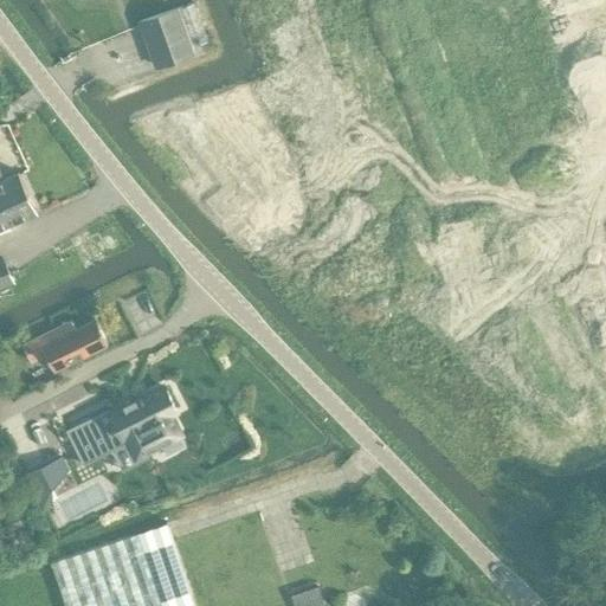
[(194,1),(176,8),(189,45),(208,38),(194,1)]
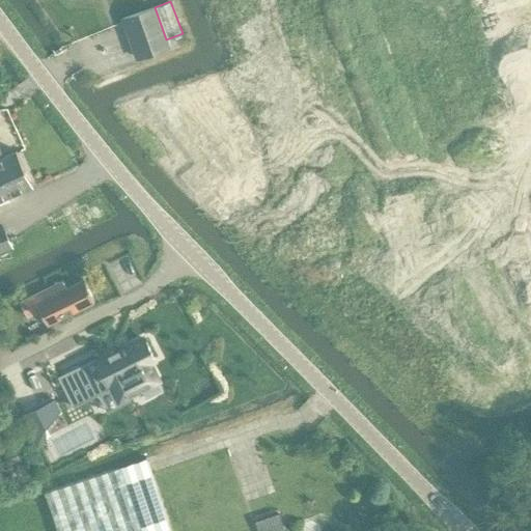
[(155,7),(122,19),(122,20),(137,59),(169,47),(166,39),(155,7)]
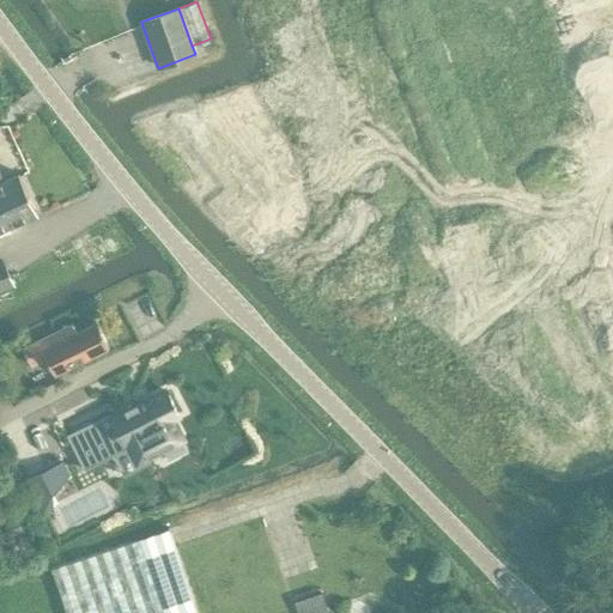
[(608,26),(595,31),(598,41),(612,36),(608,26)]
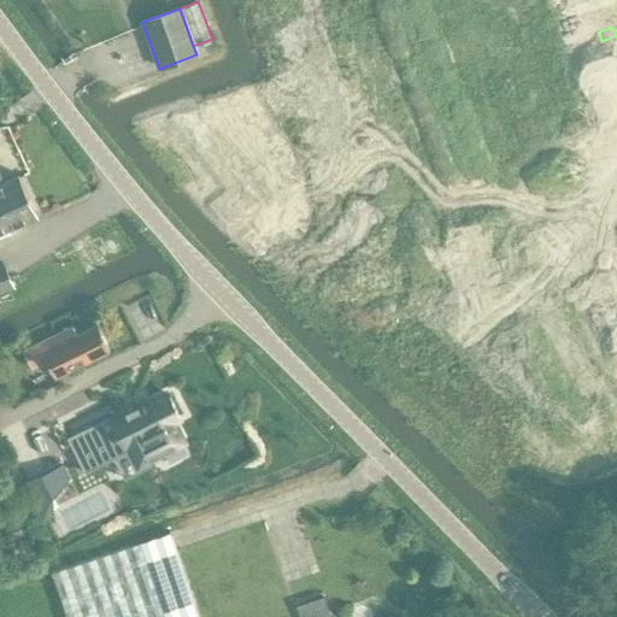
[(583,43),(570,48),(574,58),(587,53),(583,43)]
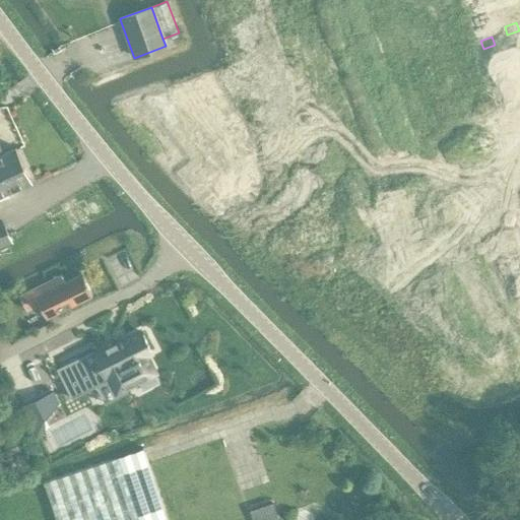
[(464,47),(453,51),(456,59),(467,55),(464,47)]
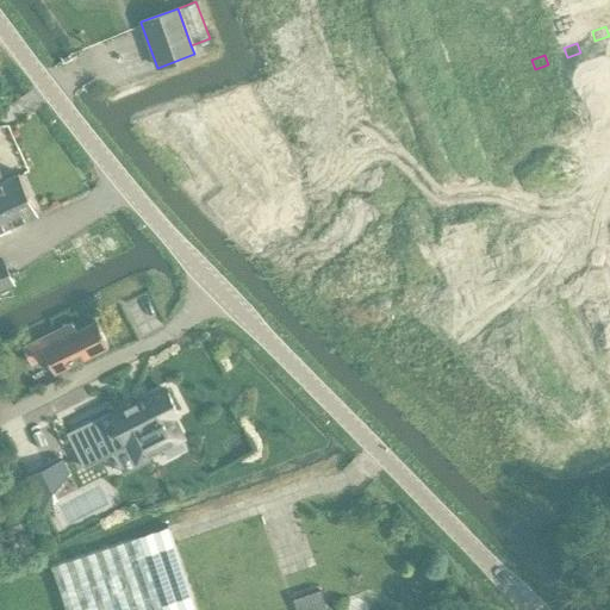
[(531,60),(518,64),(521,74),(535,69),(531,60)]
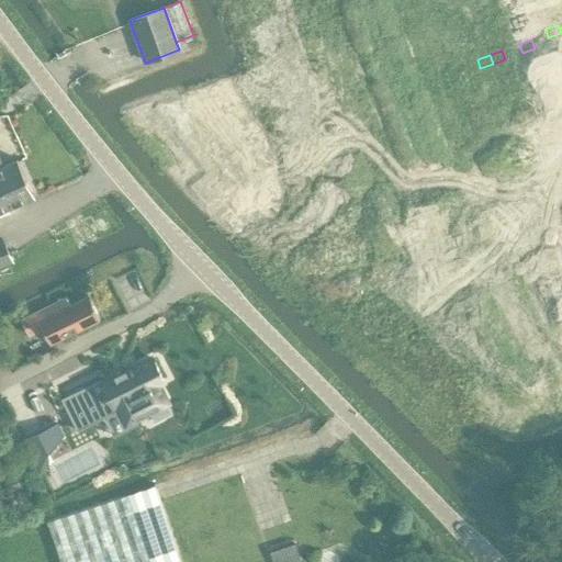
[(457,58),(445,63),(448,71),(460,67),(457,58)]
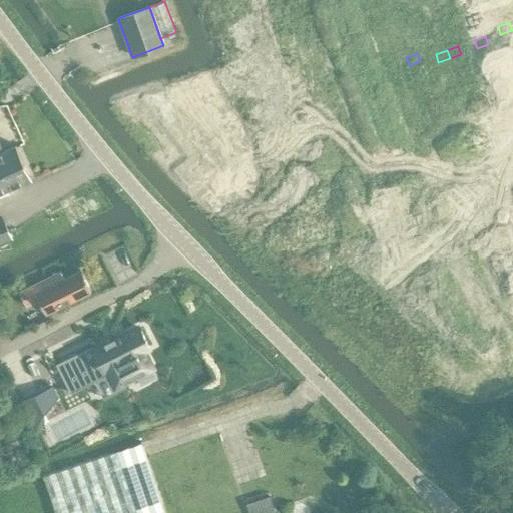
[(288,93),(279,97),(283,109),(309,100),(305,88),(329,79),(321,56),(280,71),(288,93)]
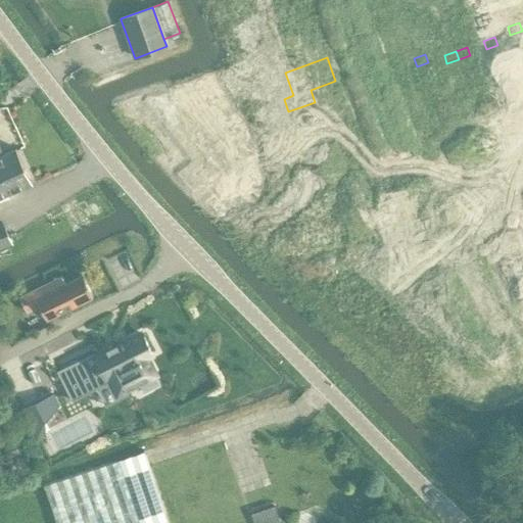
[(414,58),(402,63),(406,70),(417,66),(414,58)]
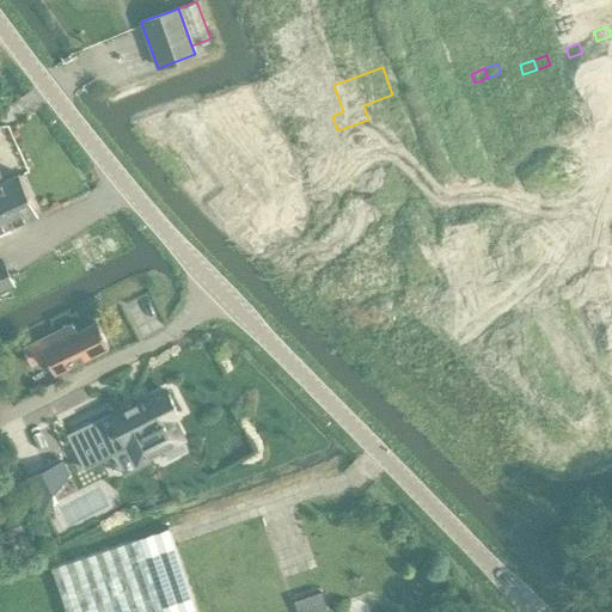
[(611,71),(600,75),(611,106),(611,71)]
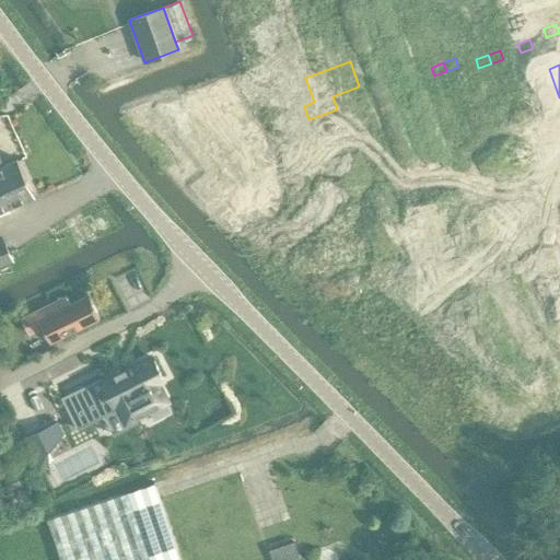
[(545,77),(522,84),(537,125),(559,117),(545,77)]
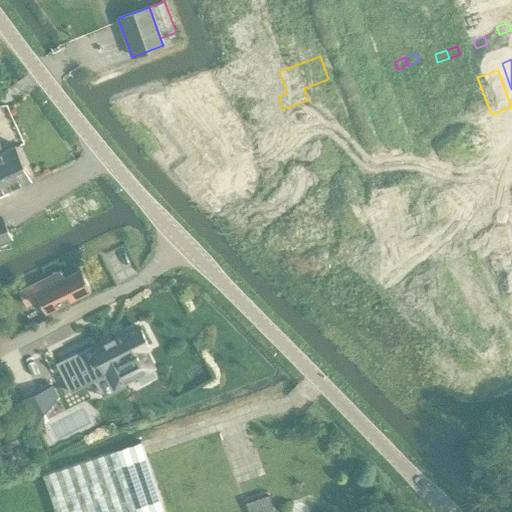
[(477,77),(458,84),(472,121),(491,114),(477,77)]
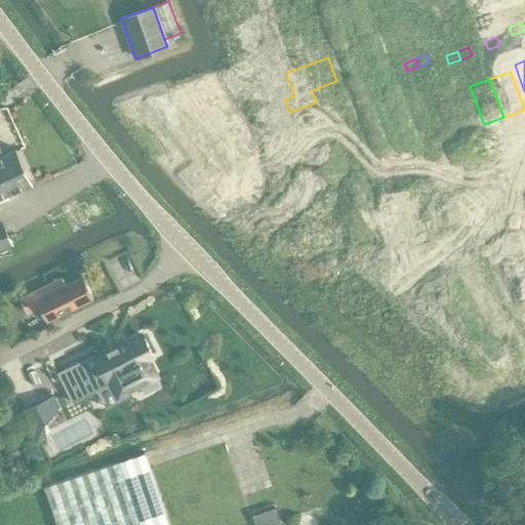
[(172,99),(161,104),(172,134),(189,128),(195,146),(233,132),(223,104),(210,108),(203,88),(192,92),(191,89),(171,96),(172,99)]
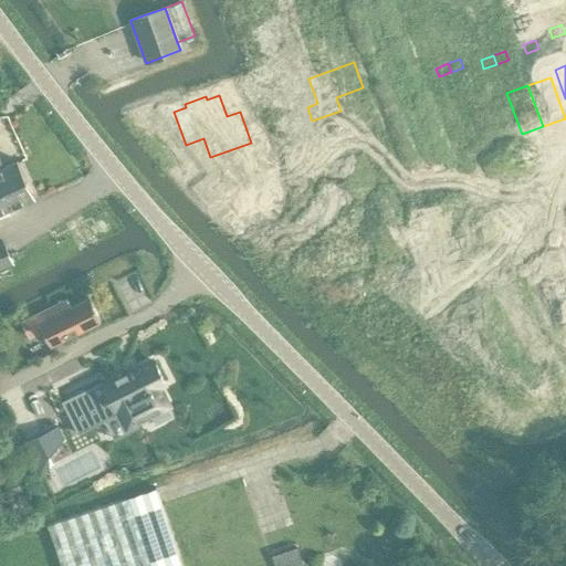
[(341,128),(312,138),(316,150),(317,153),(345,143),(344,139),(341,128)]
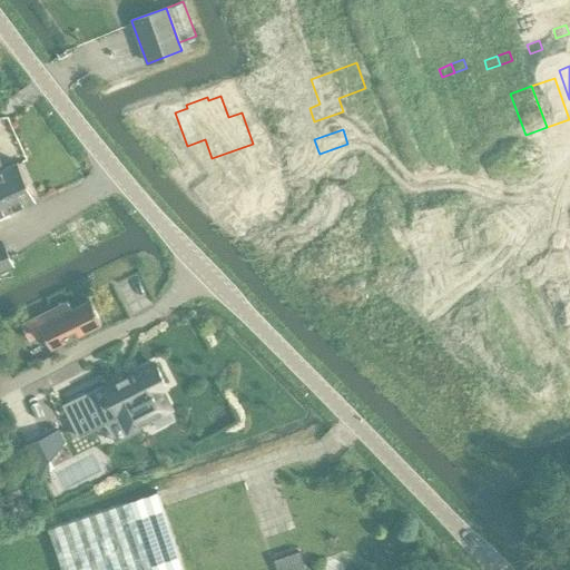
[(2,168),(0,161),(0,192),(3,190),(13,209),(35,200),(17,161),(2,168)]
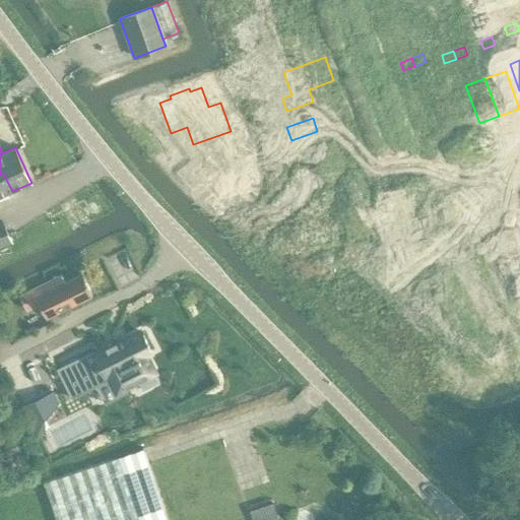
[(3,174),(0,175),(0,196),(12,191),(3,174)]
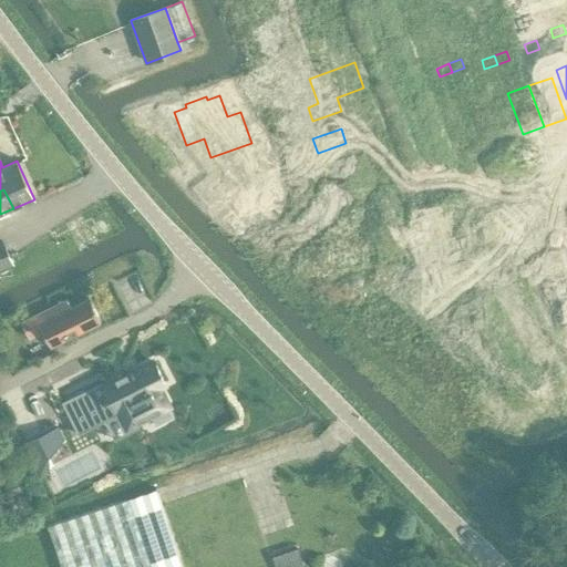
[(2,241),(0,241),(0,268),(12,264),(2,241)]
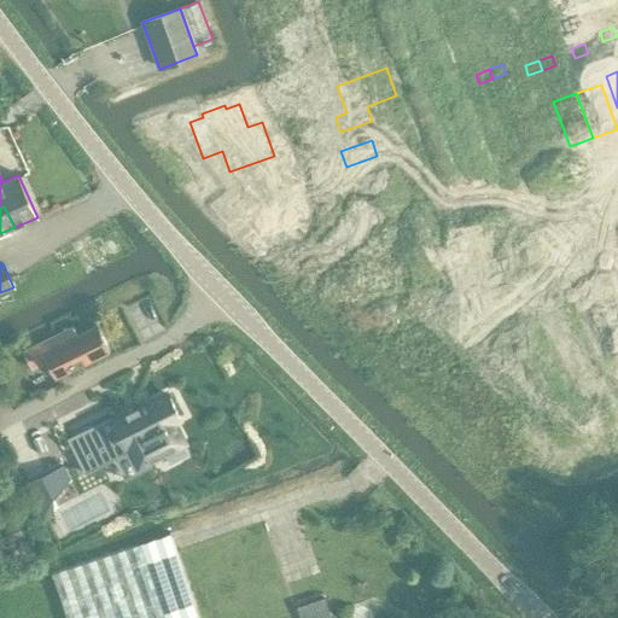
[(617,309),(617,305),(602,310),(606,320),(617,315),(617,309)]
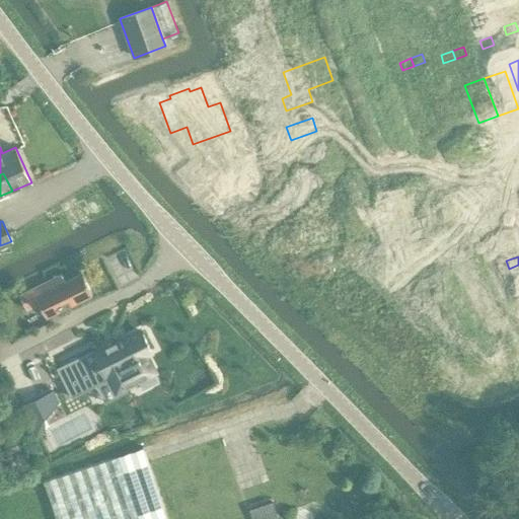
[(506,261),(495,265),(498,273),(509,269),(506,261)]
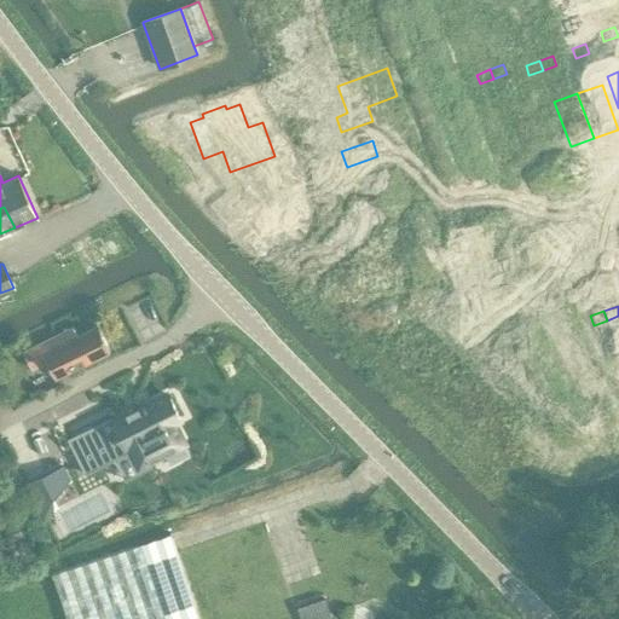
[(571,323),(557,328),(561,337),(574,331),(571,323)]
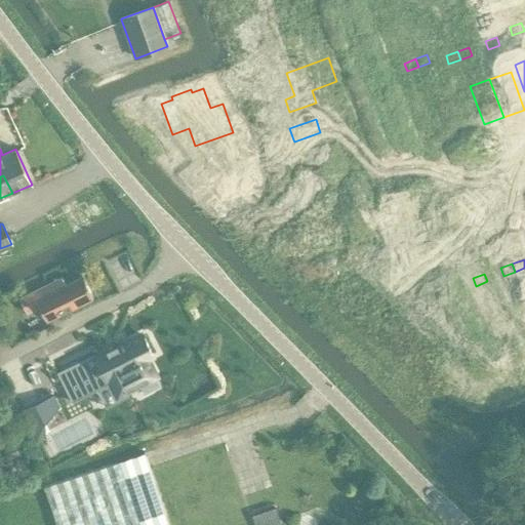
[(18,298),(27,313),(40,306),(47,320),(93,297),(82,277),(66,285),(62,277),(18,298)]
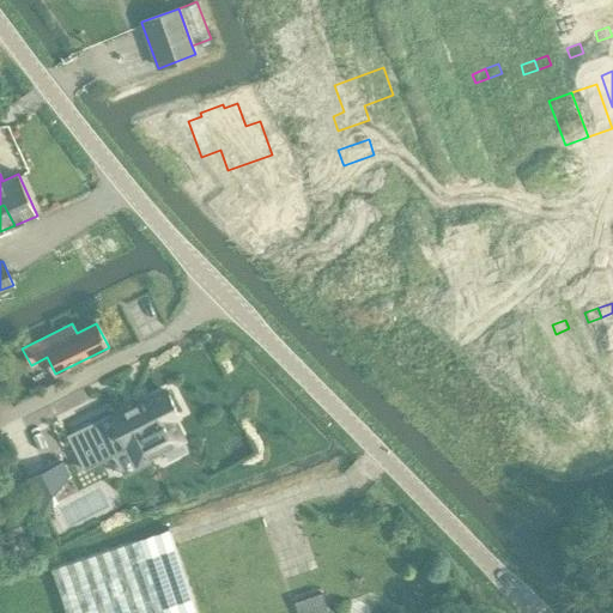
[(552,325),(539,329),(542,339),(556,334),(552,325)]
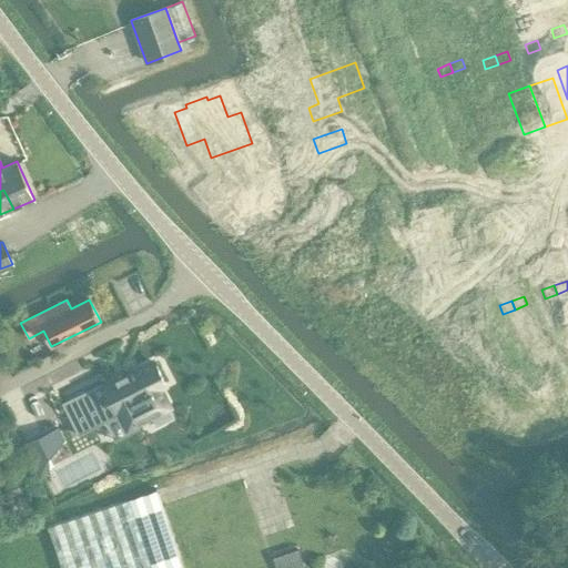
[(479,315),(467,320),(469,327),(483,323),(479,315)]
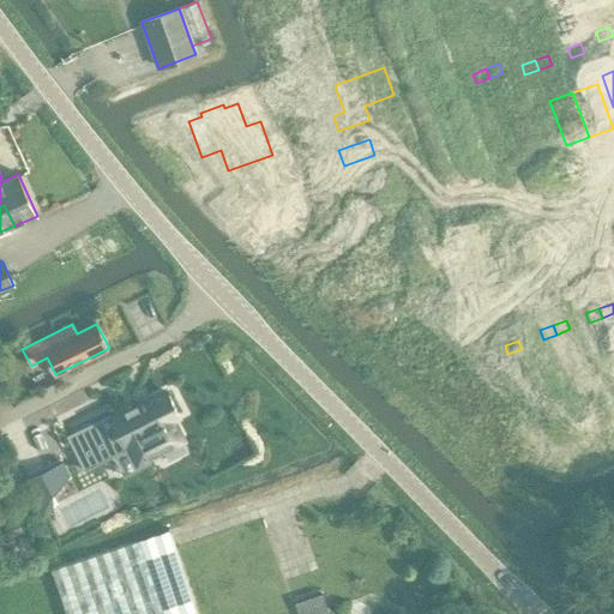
[(112,413),(66,434),(85,470),(113,456),(125,477),(152,463),(149,456),(182,439),(172,419),(179,415),(167,391),(139,405),(137,402),(125,409),(126,413),(114,419),(112,413)]
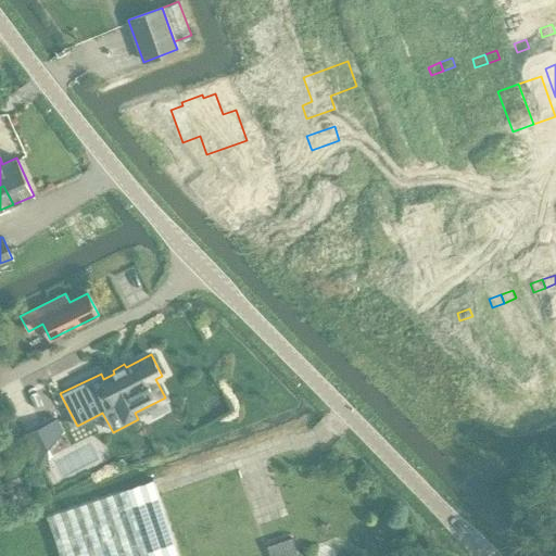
[(39,443),(33,446),(40,463),(48,458),(39,443)]
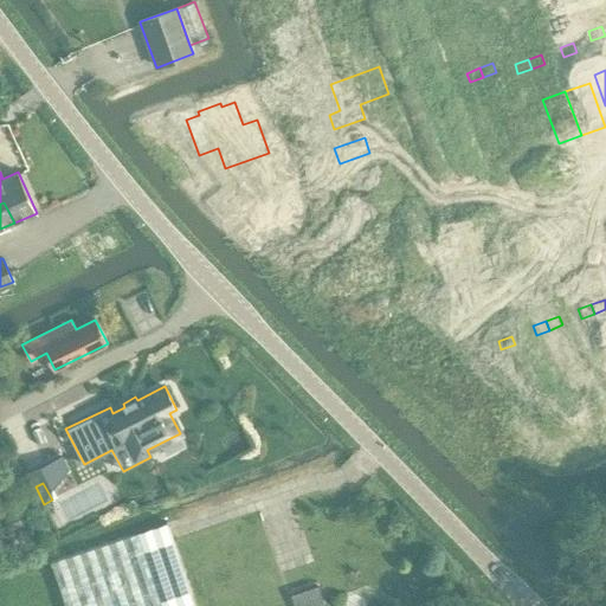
[(20,517),(0,527),(0,530),(4,540),(26,529),(20,517)]
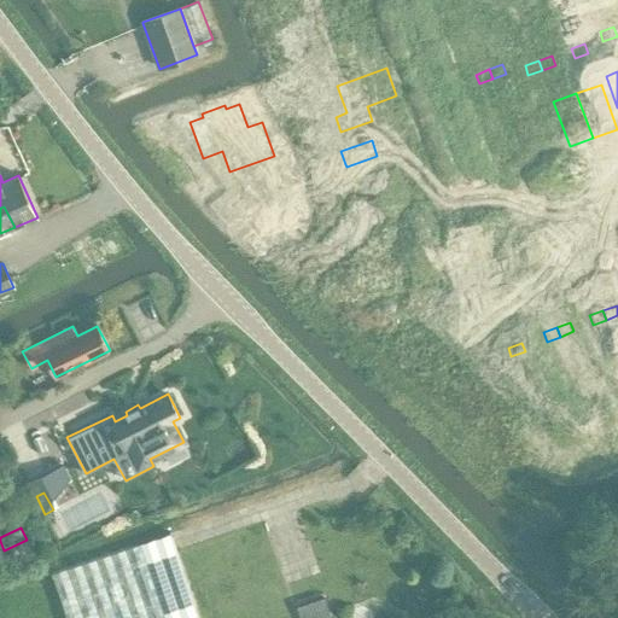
[(199,617),(170,532),(52,572),(66,617),(199,617)]
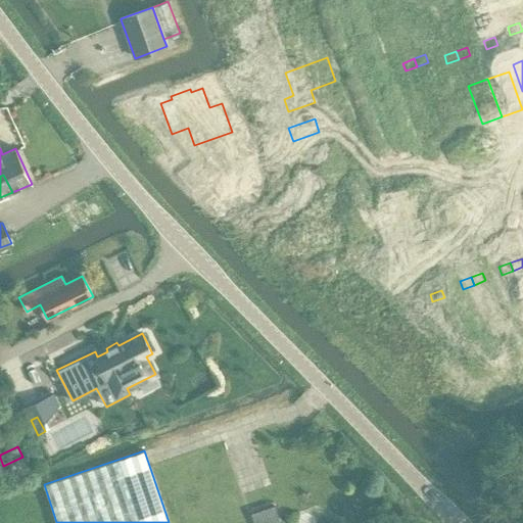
[(251,513),(254,522),(273,522),(280,521),(275,506),(251,513)]
